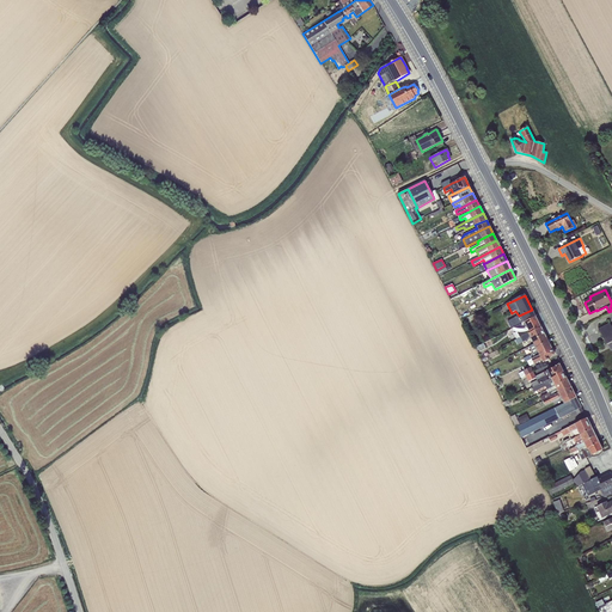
[(532,310),(519,316),(507,322),(510,329),(536,317),(532,310)]
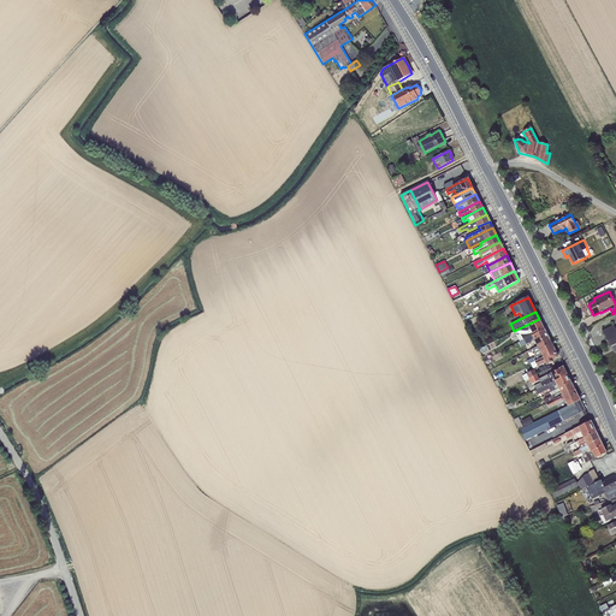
[(539,319),(514,331),(516,333),(520,335),(522,341),(544,330),(539,319)]
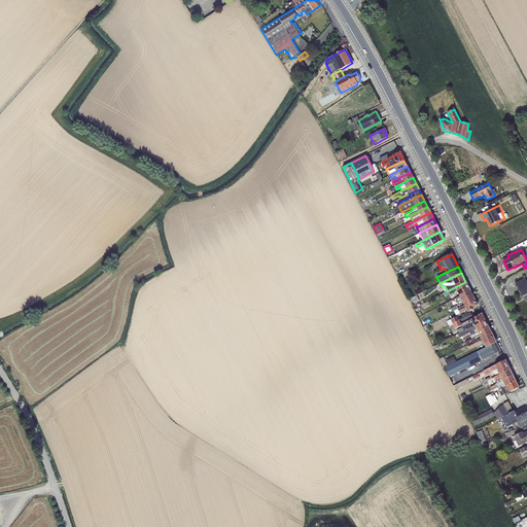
[(518,284),(516,285),(519,290),(519,291),(519,292),(520,292),(522,297),(525,295),(526,301),(526,280),(526,281),(525,278),(517,282),(518,284)]
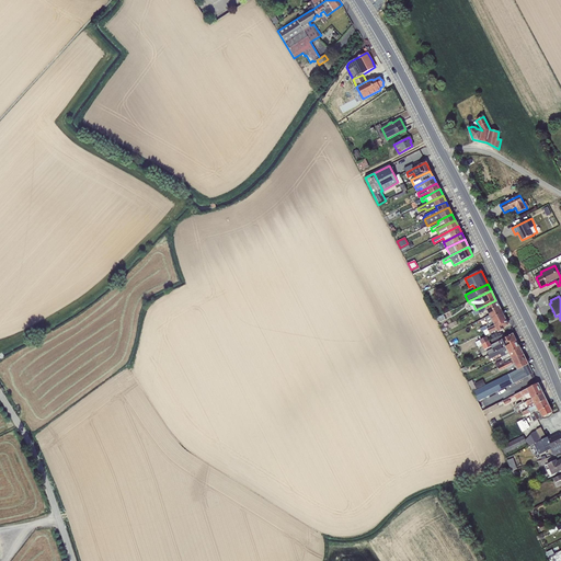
[(495,300),(476,310),(472,312),(474,317),(484,311),(484,310),(487,309),(489,316),(501,310),(495,300)]
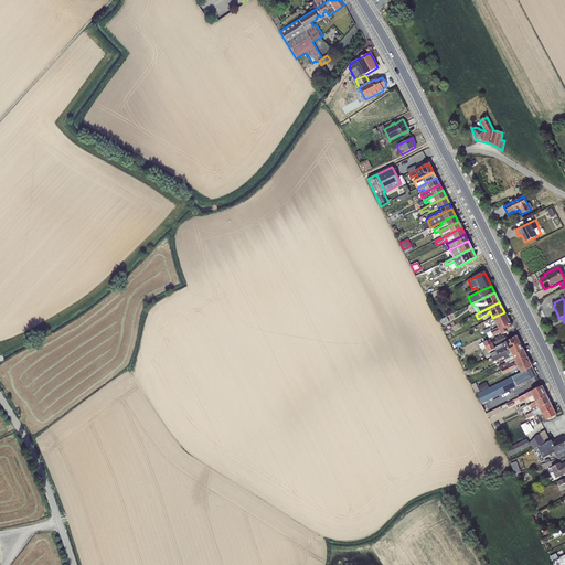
[(504,312),(492,318),(489,320),(492,327),(490,328),(491,329),(489,329),(483,331),(484,334),(487,333),(509,322),(504,312)]
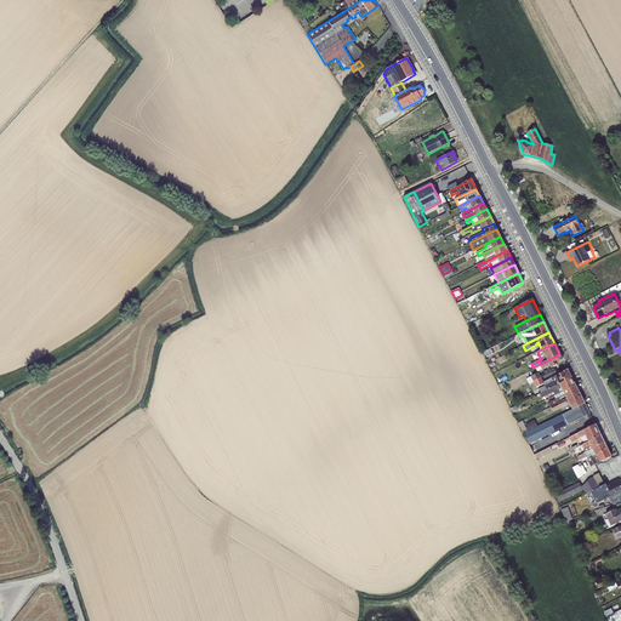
[(559,354),(535,366),(537,371),(542,370),(550,365),(551,368),(558,364),(557,363),(563,360),(559,354)]
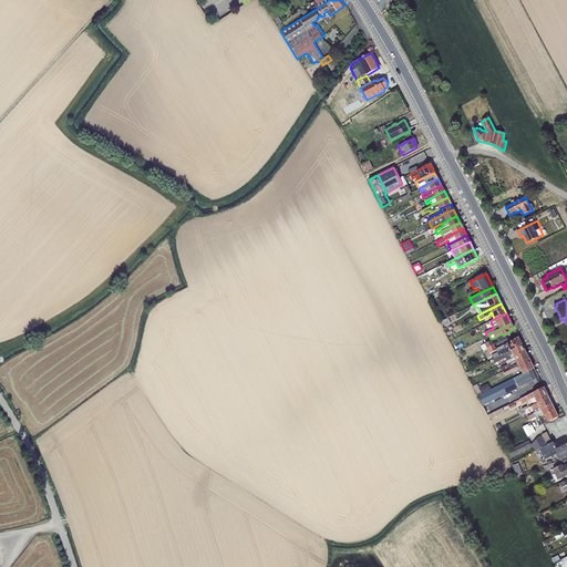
[(494,346),(487,349),(490,354),(496,350),(497,352),(492,356),(494,359),(522,344),(518,338),(496,349),(494,346)]
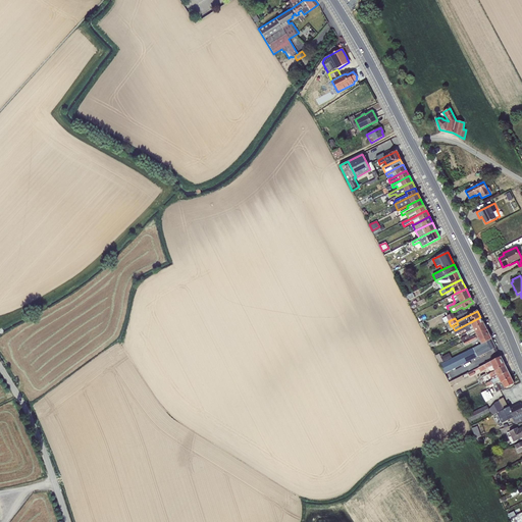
[(449,321),(455,318),(455,317),(453,313),(442,318),(445,323),(449,321)]
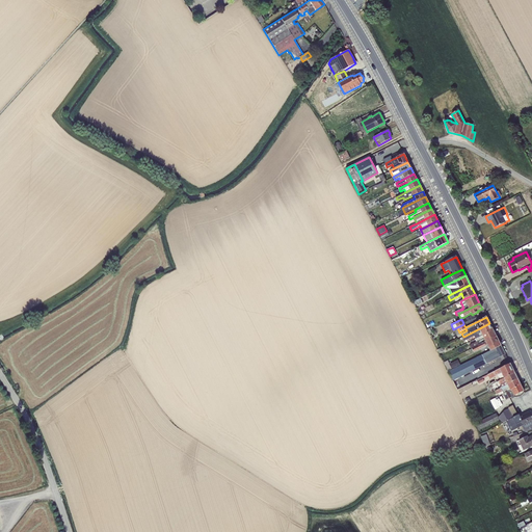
[(489,323),(463,337),(461,338),(463,341),(474,336),(475,339),(493,329),(489,323)]
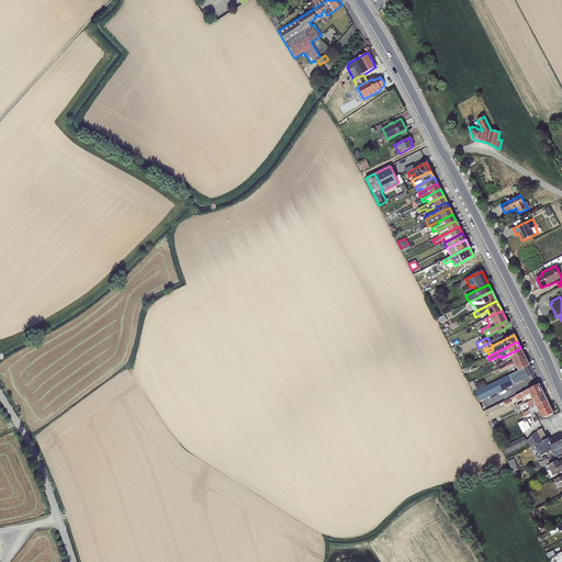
[(520,348),(502,358),(504,361),(496,364),(498,368),(524,355),(520,348)]
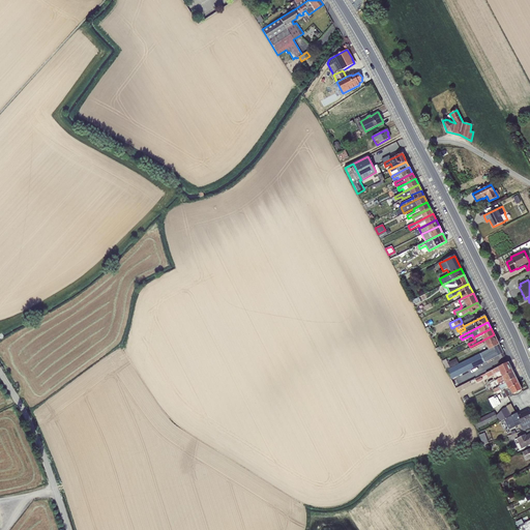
[(494,334),(470,347),(472,351),(486,344),(489,349),(499,344),(494,334)]
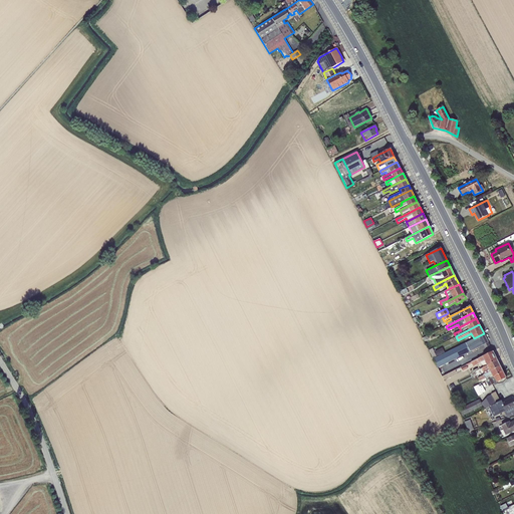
[(484,333),(474,338),(434,359),(438,368),(479,347),(488,342),(484,333)]
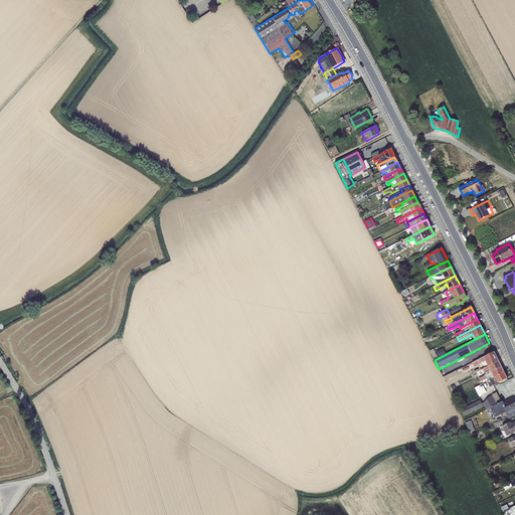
[(489,343),(480,348),(481,351),(491,346),(489,343)]
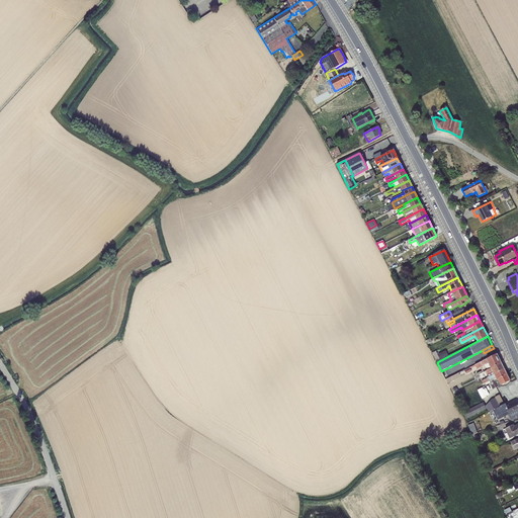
[(436,351),(432,353),(436,361),(448,355),(445,350),(438,354),(436,351)]
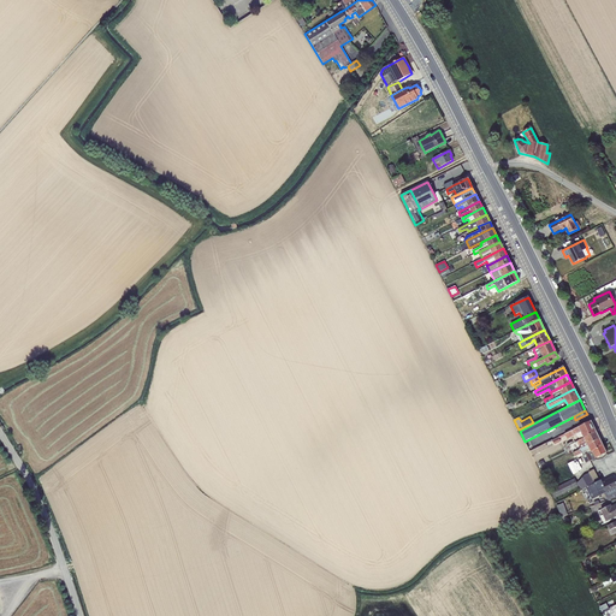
[(584,438),(596,432),(591,421),(564,434),(567,439),(574,436),(574,434),(580,432),(584,438)]
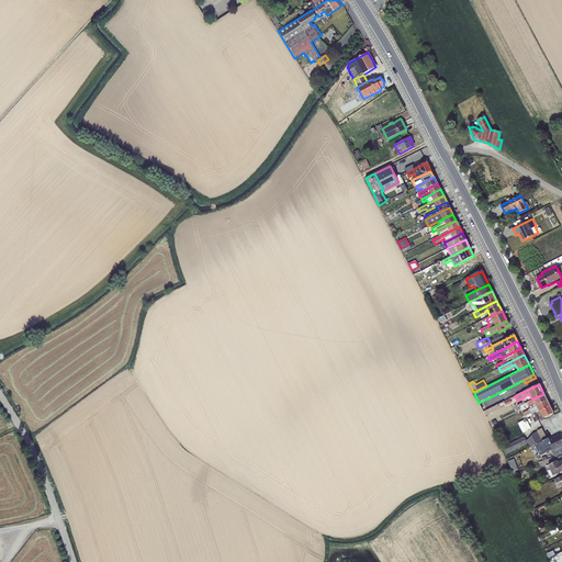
[(543,394),(532,400),(526,403),(529,409),(547,401),(543,394)]
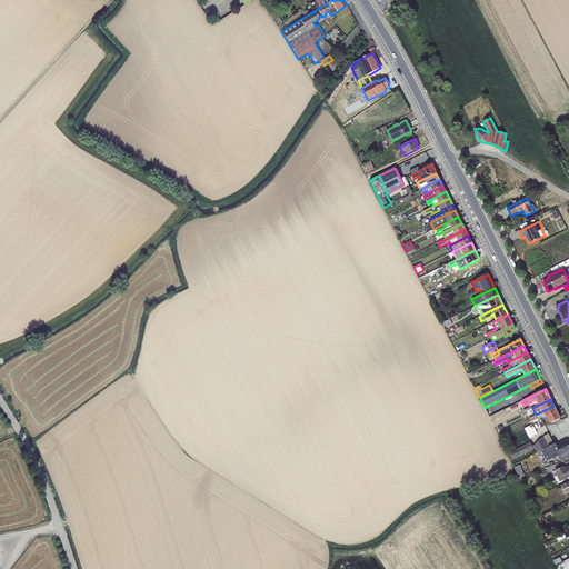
[(521,401),(510,407),(512,411),(518,408),(517,405),(522,402),(521,401)]
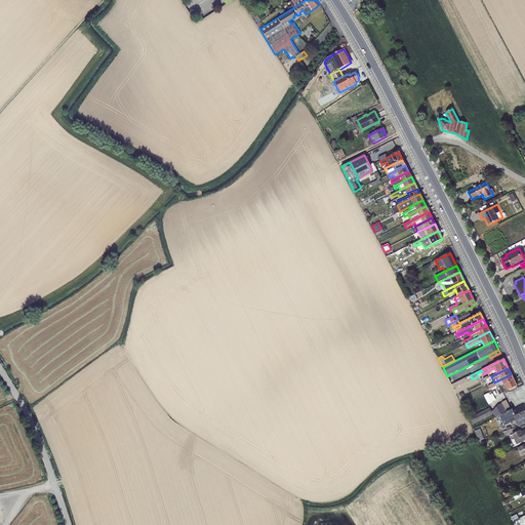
[(511,374),(494,382),(488,386),(490,389),(495,387),(496,389),(514,380),(511,374)]
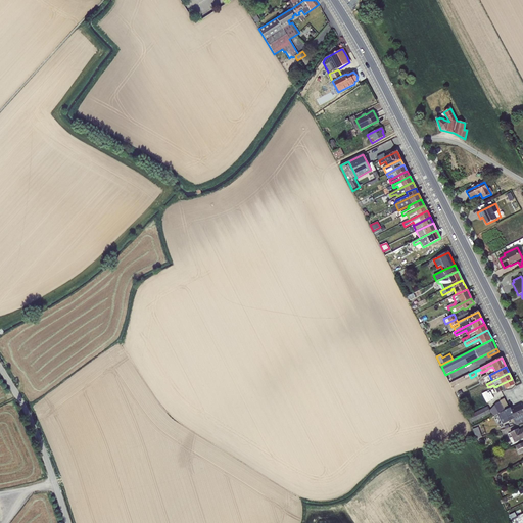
[(512,379),(494,387),(497,393),(506,389),(506,390),(509,390),(511,389),(514,388),(516,386),(512,379)]
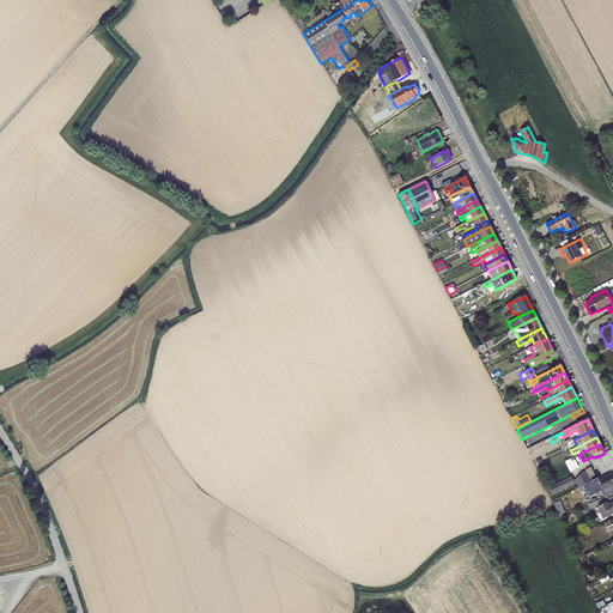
[(570,459),(565,462),(571,473),(576,469),(570,459)]
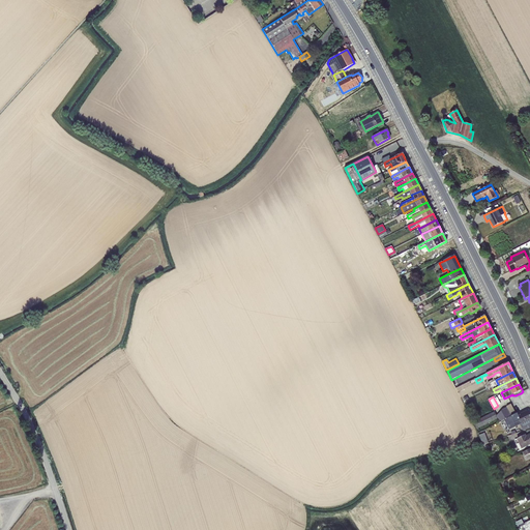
[(504,419),(511,416),(516,413),(511,404),(506,406),(506,407),(497,415),(495,411),(473,422),(477,429),(498,419),(500,421),(504,419)]
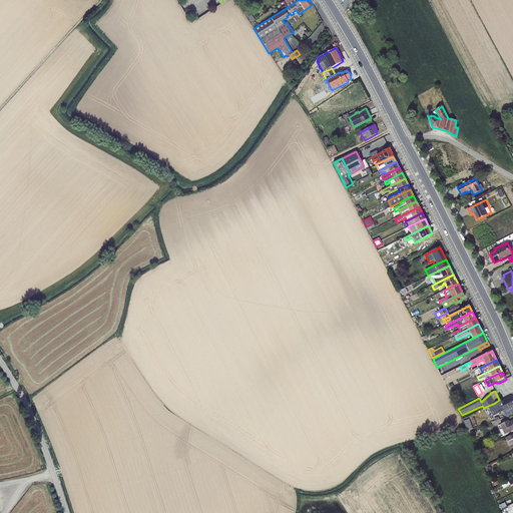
[(501,401),(496,404),(499,412),(503,411),(504,413),(512,408),(512,399),(512,397),(502,402),(501,401)]
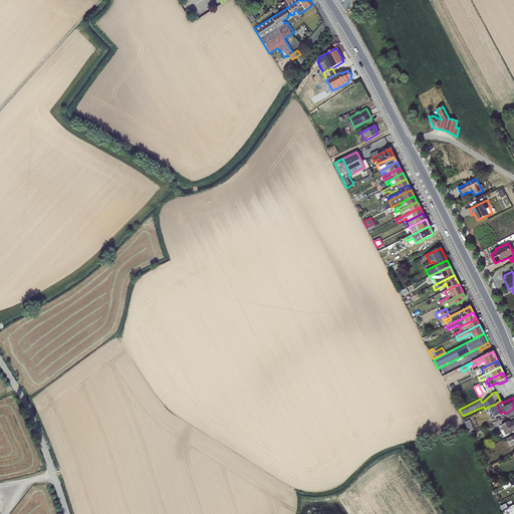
[(496,404),(489,407),(494,417),(500,413),(497,405),(496,404)]
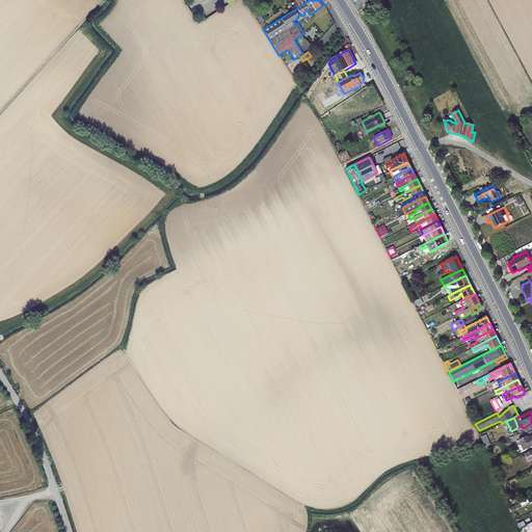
[(531,423),(523,428),(525,432),(531,429),(531,423)]
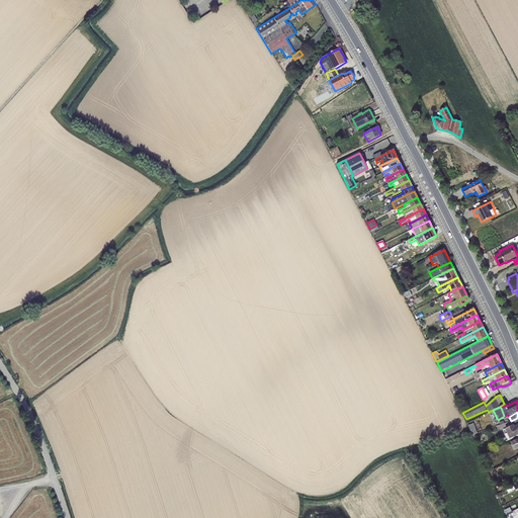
[(473,423),(468,425),(471,435),(478,432),(473,423)]
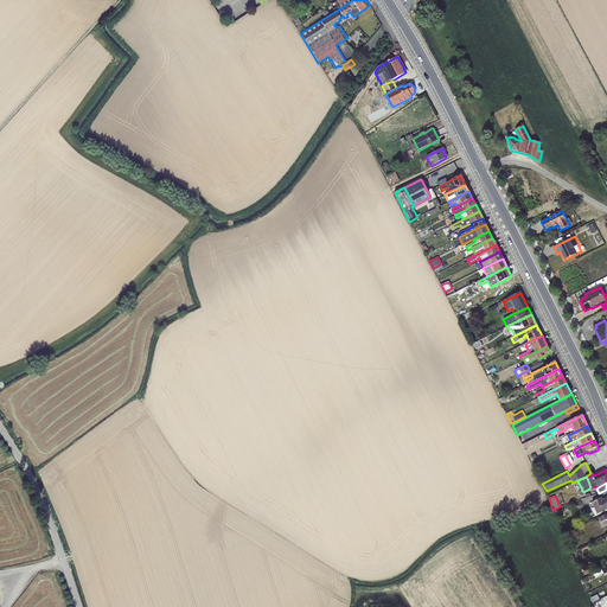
[(601,498),(589,504),(595,515),(606,509),(606,497),(602,499),(601,498)]
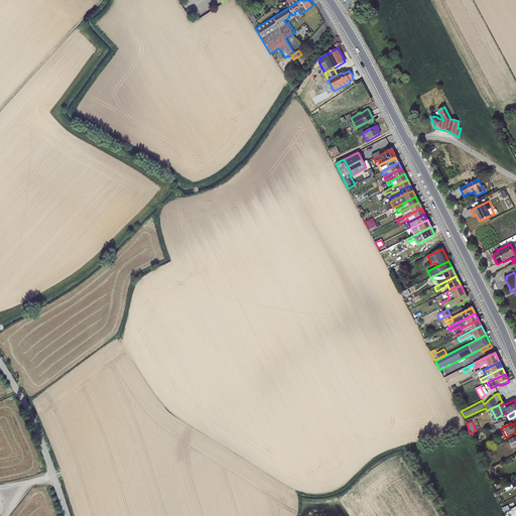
[(499,481),(495,485),(499,489),(503,484),(499,481)]
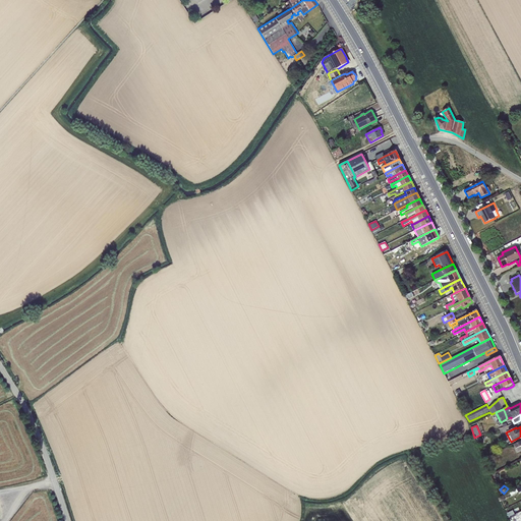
[(520,486),(510,493),(511,496),(520,490),(520,486)]
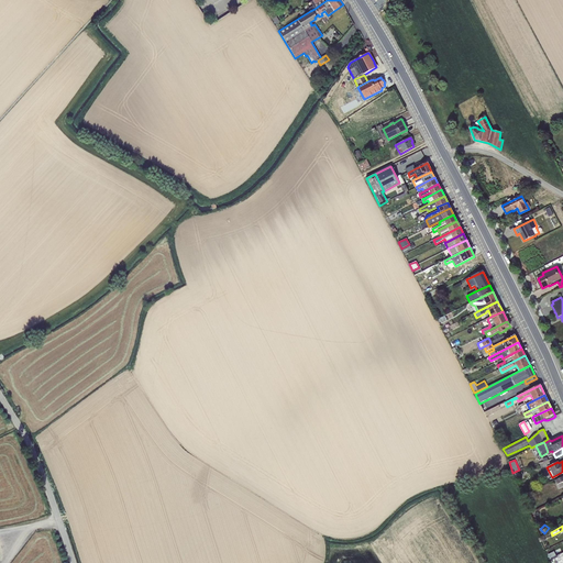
[(562,562),(562,552),(556,556),(551,559),(552,562),(562,562)]
